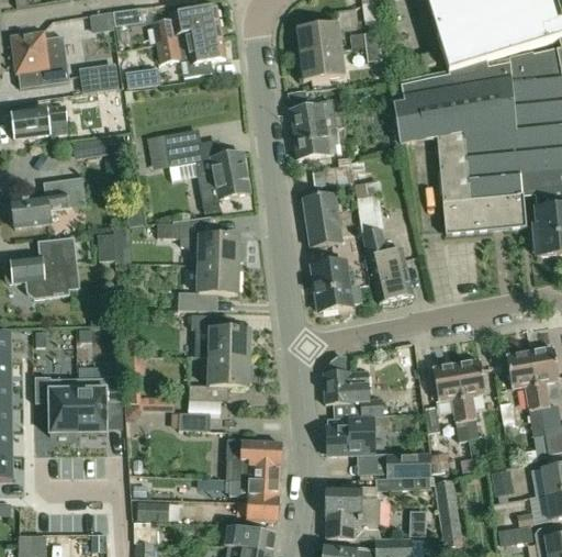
[(401,144),(437,137),(446,234),(526,226),(521,189),(535,188),(561,185),(561,0),(426,0),(448,69),(390,81),(401,144)]
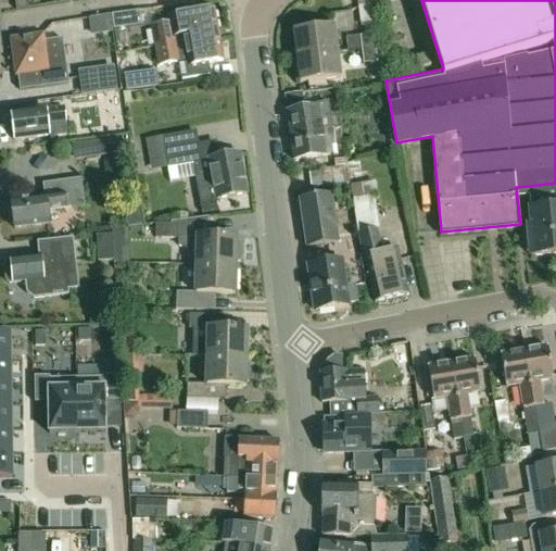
[(151,22),(154,41),(174,38),(182,29),(200,27),(202,40),(219,38),(214,5),(169,13),(171,19),(151,22)]
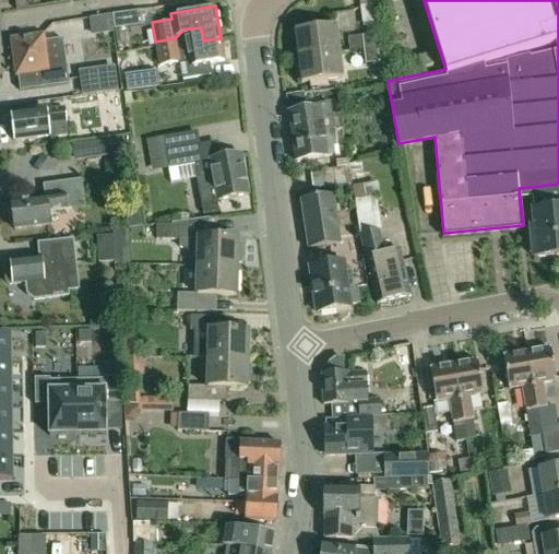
[(377,31),(375,19),(365,20),(367,32),(349,34),(351,48),(363,46),(378,44),(376,31),(377,31)]
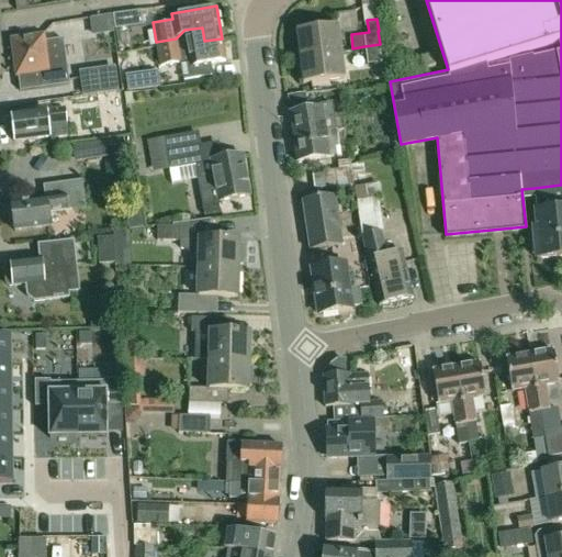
[(296,29),(300,54),(341,48),(338,23),(296,29)]
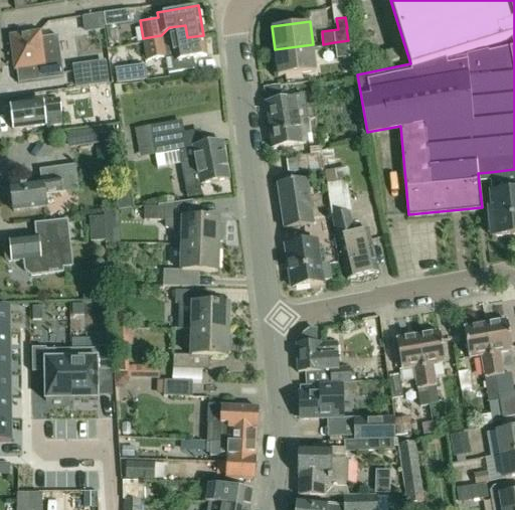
[(161,35),(143,38),(147,57),(165,54),(168,69),(194,64),(192,54),(206,52),(203,35),(187,37),(185,25),(169,27),(161,35)]
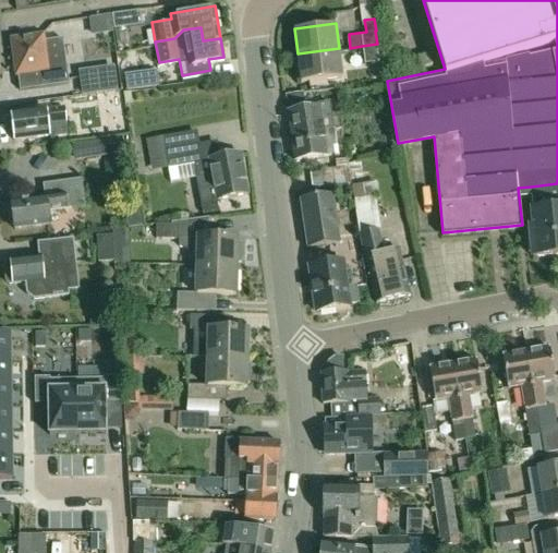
[(19,86),(37,83),(69,79),(63,37),(45,40),(43,31),(10,35),(15,72),(16,72),(19,86)]
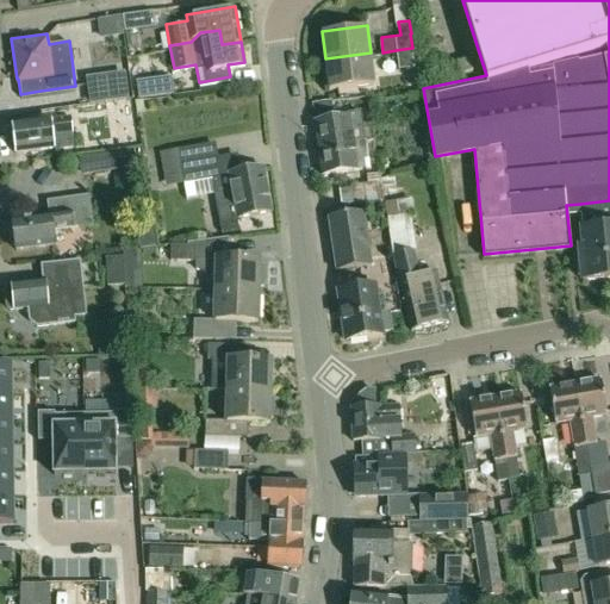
[(396,50),(399,66),(414,64),(412,48),(396,50)]
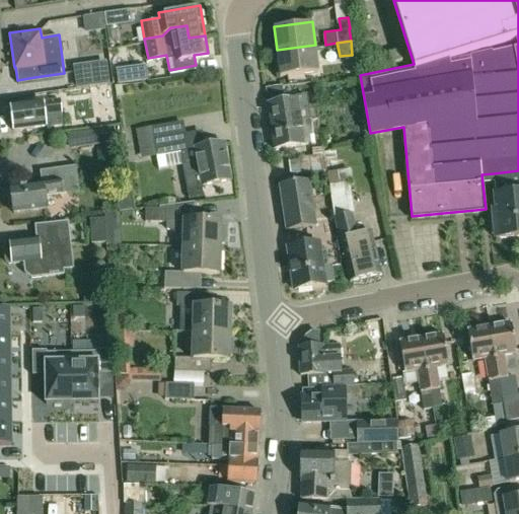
[(315,45),(277,50),(280,73),(317,68),(315,45)]
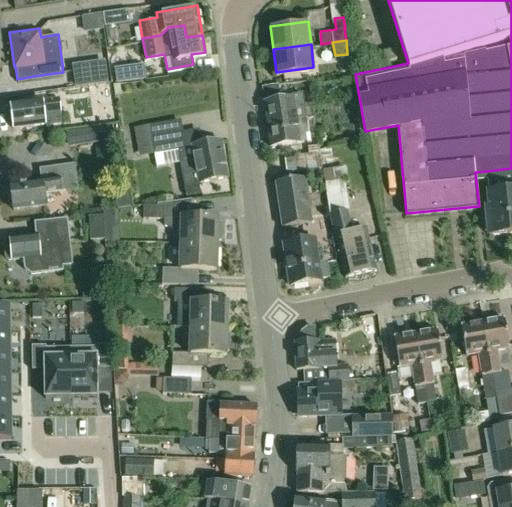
[(108,80),(105,57),(72,62),(75,84),(108,80)]
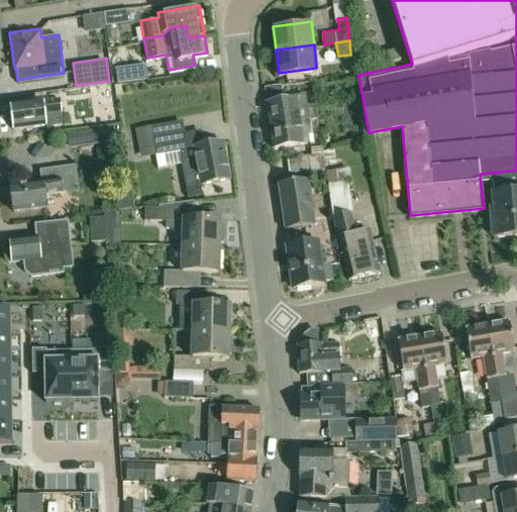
[(115,66),(117,81),(146,76),(144,62),(115,66)]
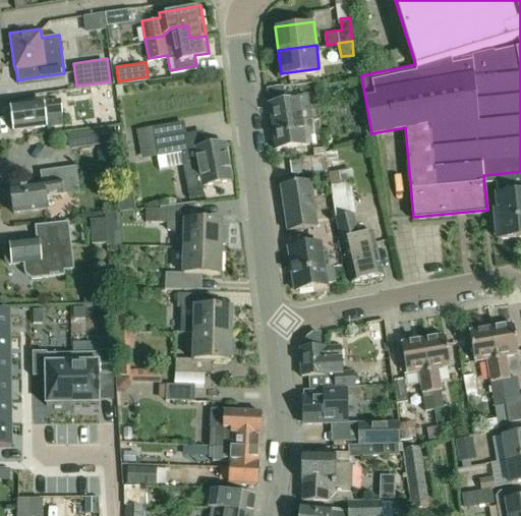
[(282,82),(270,83),(271,95),(283,94),(282,82)]
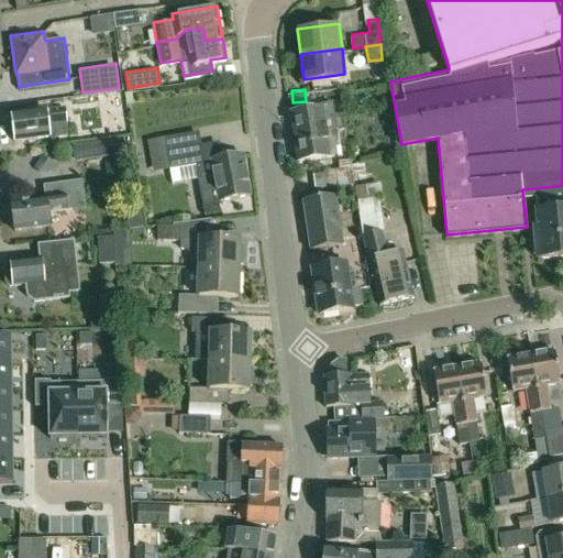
[(293,133),(337,128),(344,127),(342,109),(334,111),(332,99),(321,100),(321,105),(289,108),(293,133)]
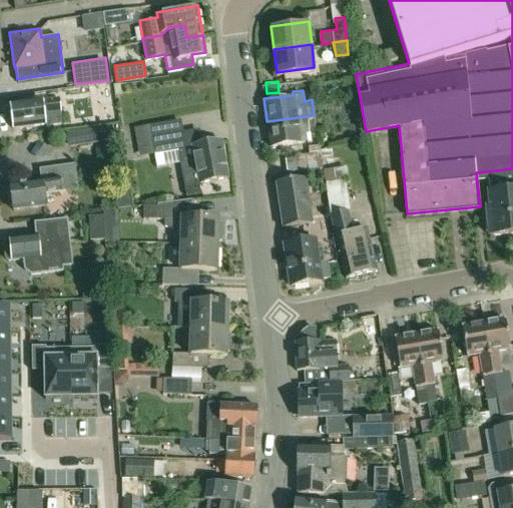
[(12,125),(44,121),(43,111),(60,108),(60,94),(41,97),(9,101),(12,125)]
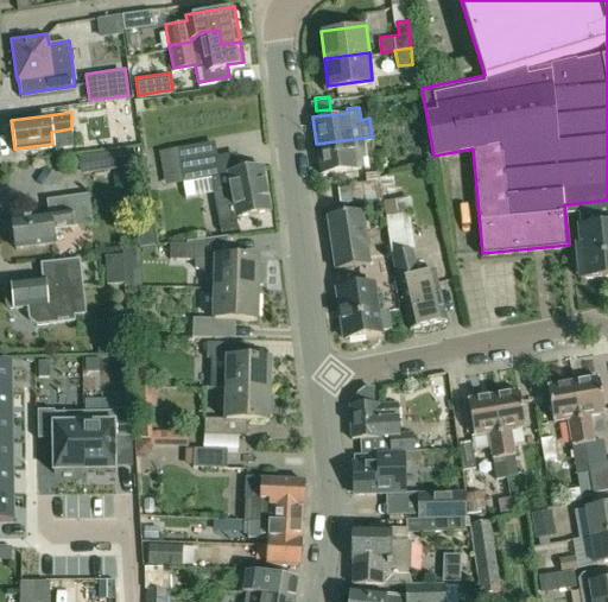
[(366,153),(363,138),(316,144),(320,171),(356,165),(358,171),(365,170),(366,179),(352,181),(354,203),(381,200),(378,169),(368,170),(368,166),(373,165),(372,153),(366,153)]
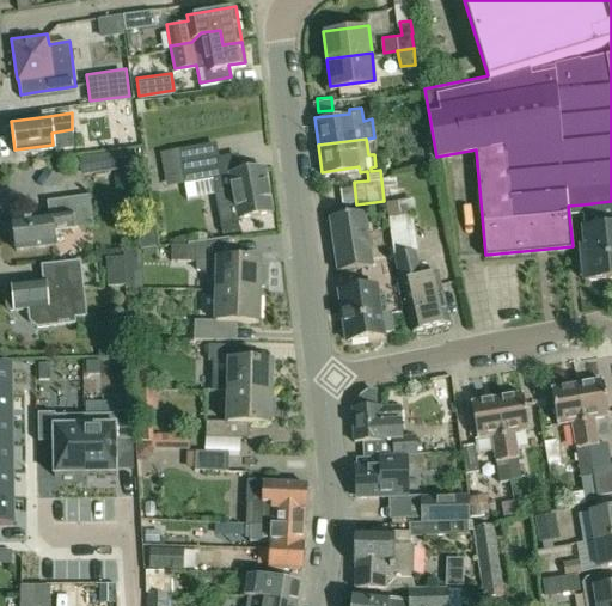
[(81,171),(132,165),(129,147),(79,154),(81,171)]
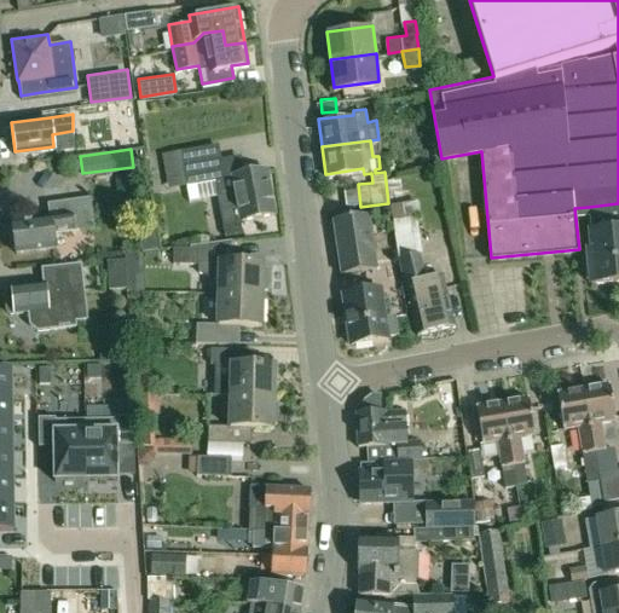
[(220,156),(183,163),(186,183),(215,178),(218,190),(224,220),(226,233),(242,230),(239,218),(275,212),(266,166),(244,171),(223,174),(220,156)]
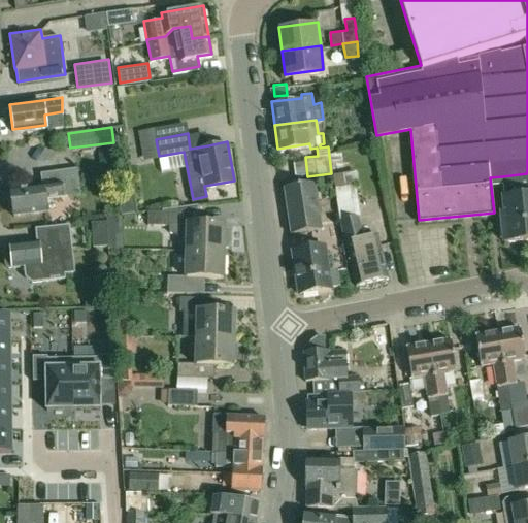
[(88,161),(106,161),(106,146),(88,146),(88,161)]
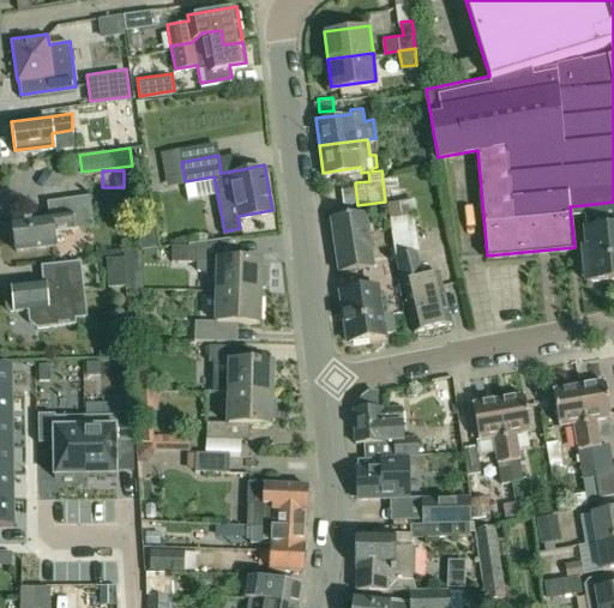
[(50,229),(92,223),(88,193),(46,199),(48,214),(11,218),(14,248),(53,244),(50,229)]
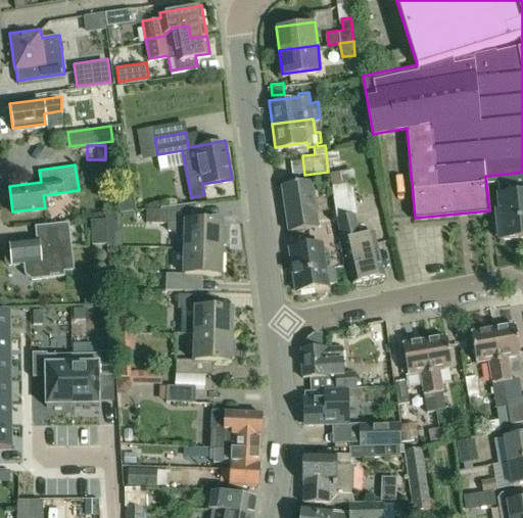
[(522,172),(497,175),(501,209),(496,209),(498,237),(522,234),(522,172)]
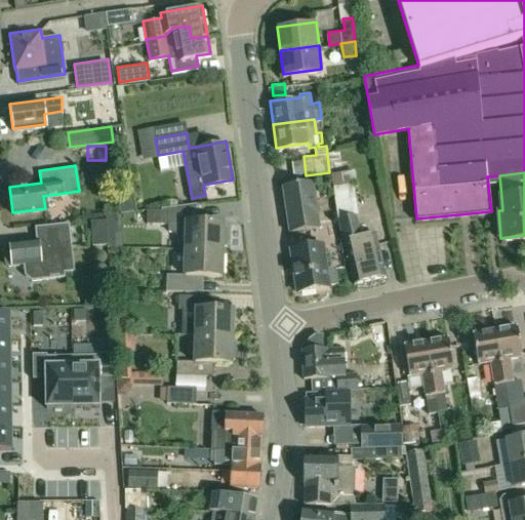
[(313,180),(283,184),(289,230),(319,226),(313,180)]
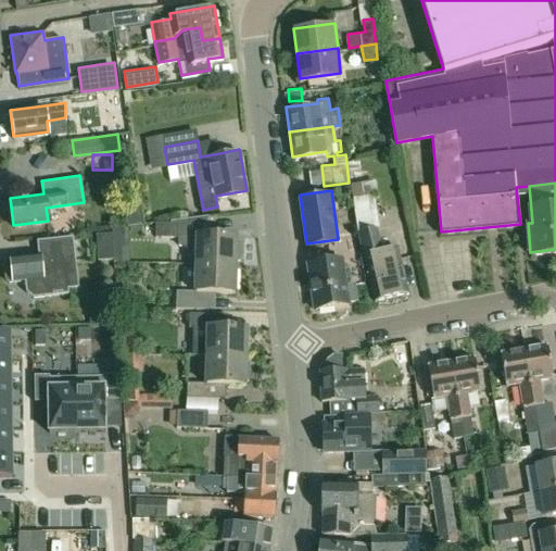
[(366,227),(387,224),(382,193),(362,197),(366,227)]
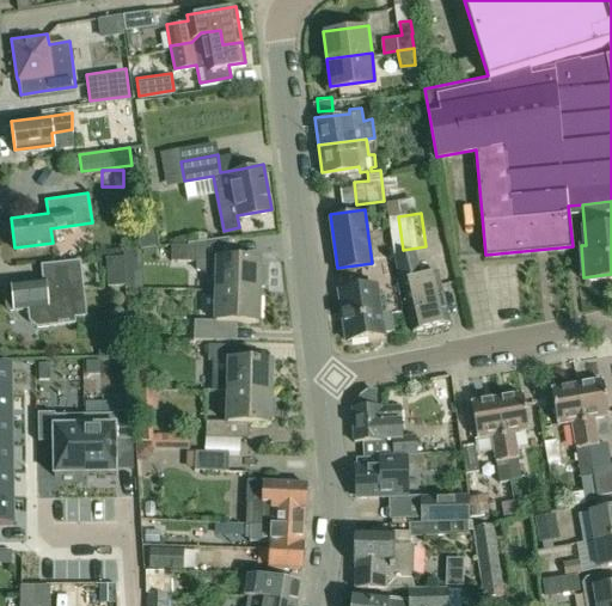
[(140,246),(157,243),(154,230),(139,232),(140,246)]
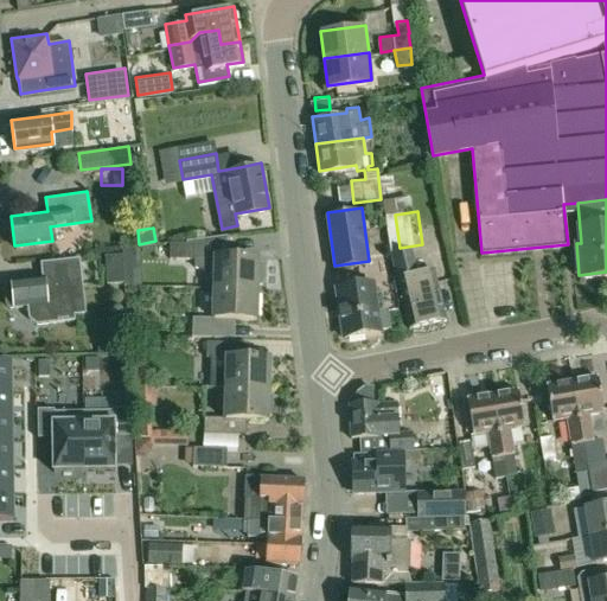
[(170,238),(170,255),(205,256),(206,241),(170,238)]
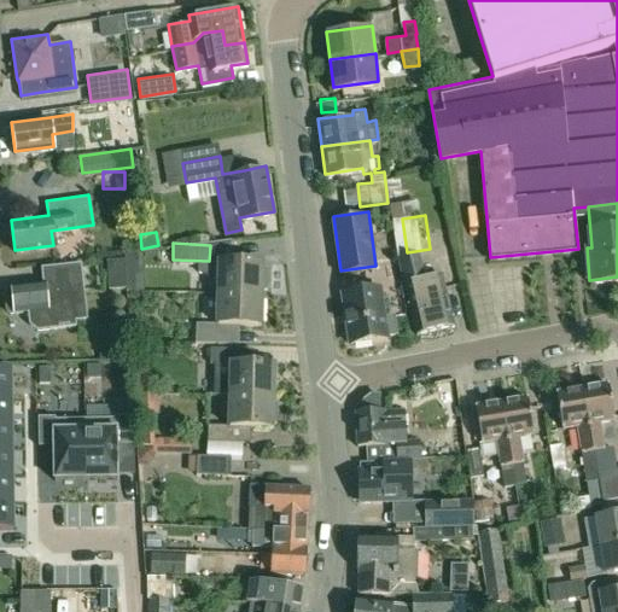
[(424,269),(419,251),(397,256),(407,292),(417,331),(454,321),(444,284),(441,272),(431,273),(430,268),(424,269)]
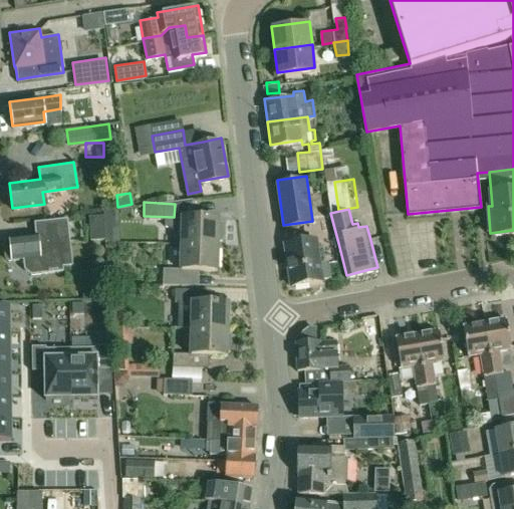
[(102,213),(88,214),(90,238),(104,237),(102,213)]
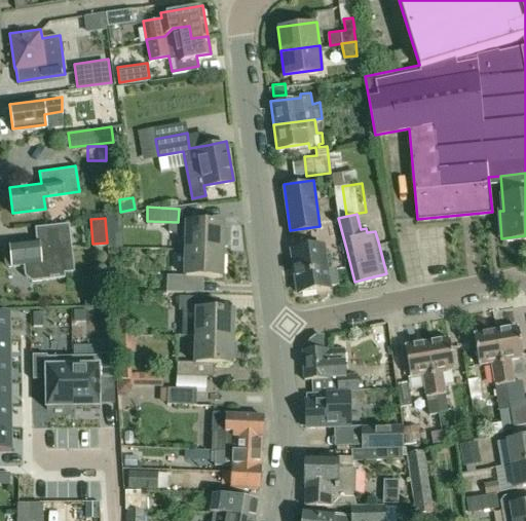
[(185,247),(222,248),(223,221),(186,220),(185,247)]
